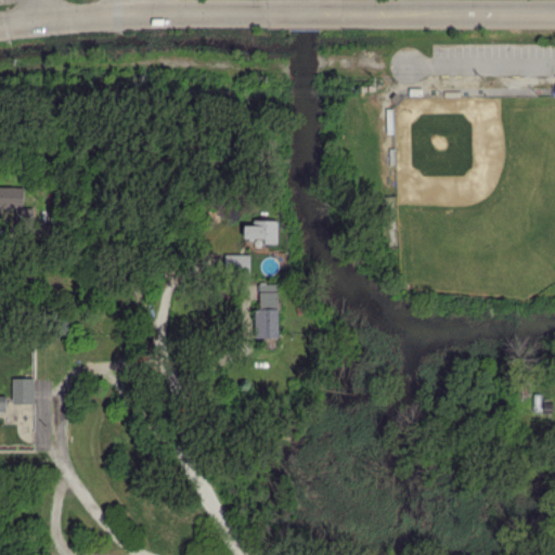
[(397,105),(391,100),(397,93),(402,99),(397,105)]
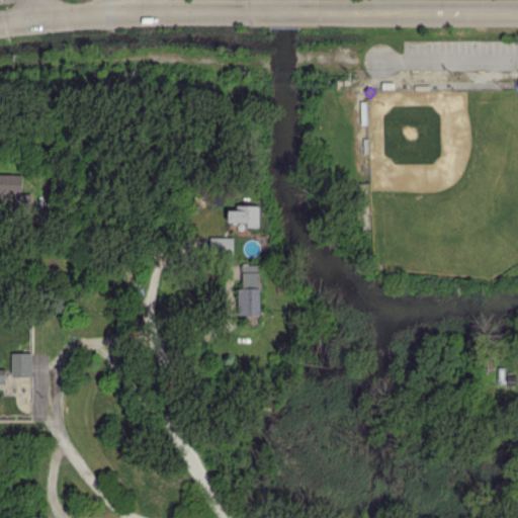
[(23,192),(0,192),(0,176),(23,176),(23,192)]
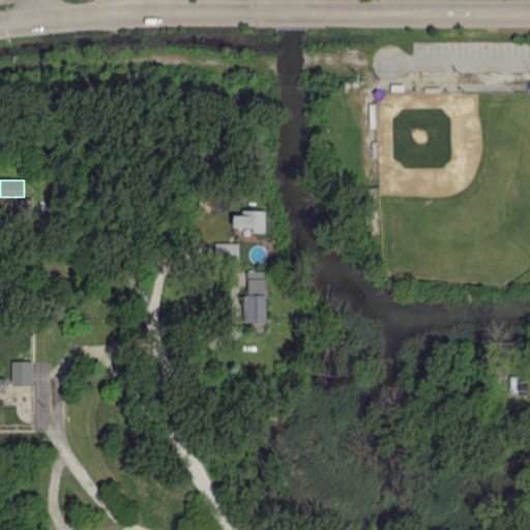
[(266,234),(254,234),(254,229),(234,228),(234,216),(243,217),(243,212),(266,212),(266,234)]
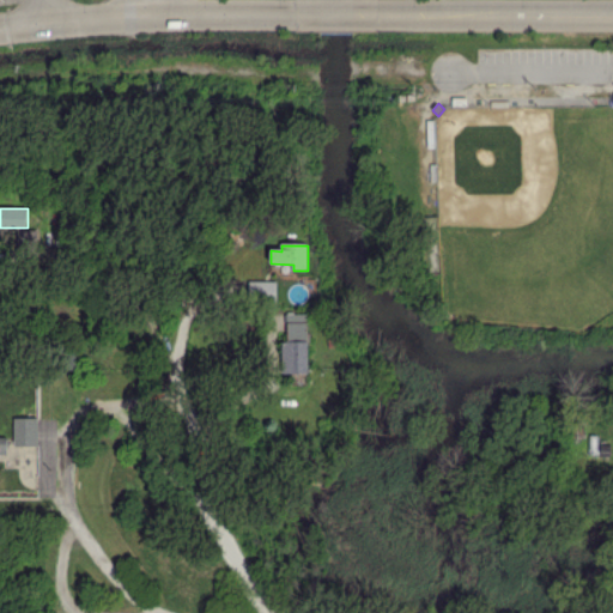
[(248,303),(248,283),(277,284),(277,304),(248,303)]
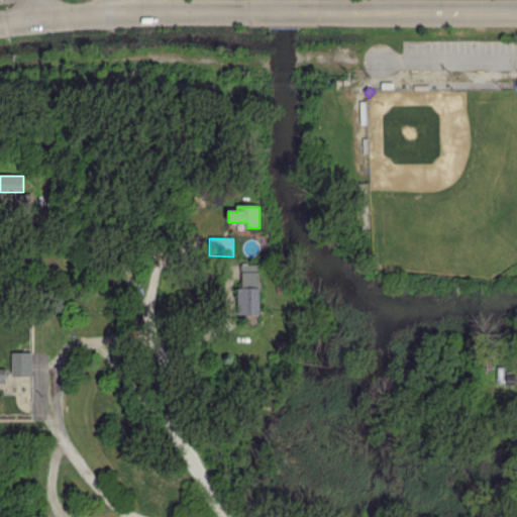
[(238,314),(238,289),(242,289),(242,273),(261,272),(261,314),(238,314)]
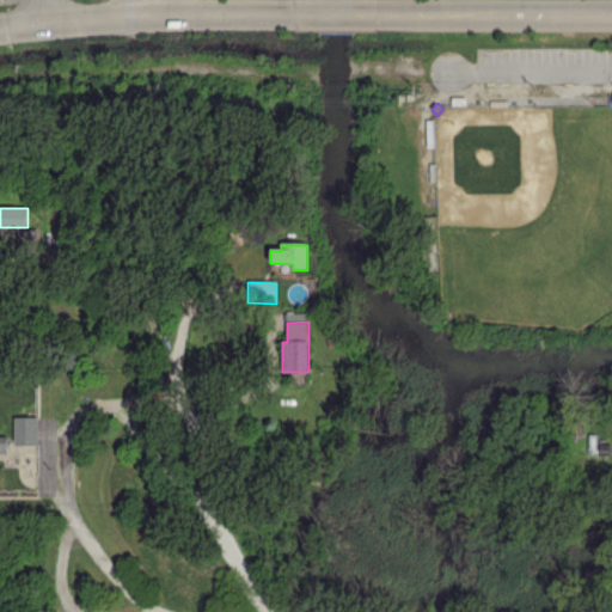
[(13,418),(36,418),(36,446),(13,446),(13,418)]
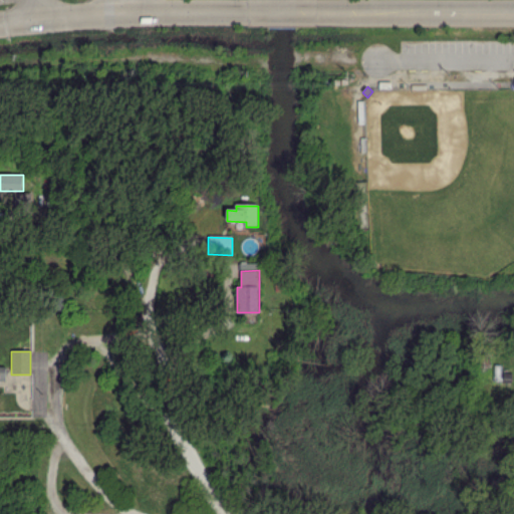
[(478,370),(476,352),(489,352),(490,368),(484,368),(484,369),(478,370)]
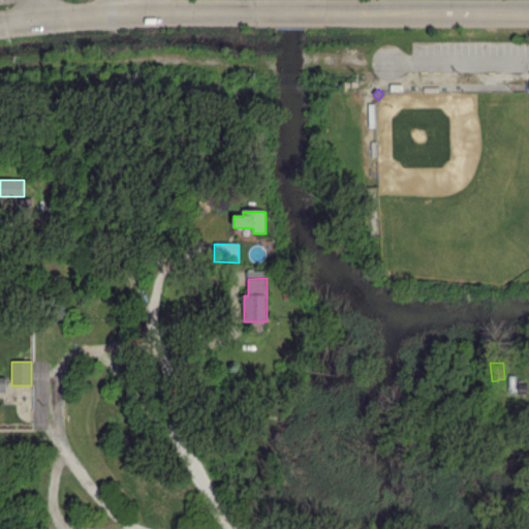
[(526,394),(519,394),(519,384),(527,384),(526,394)]
